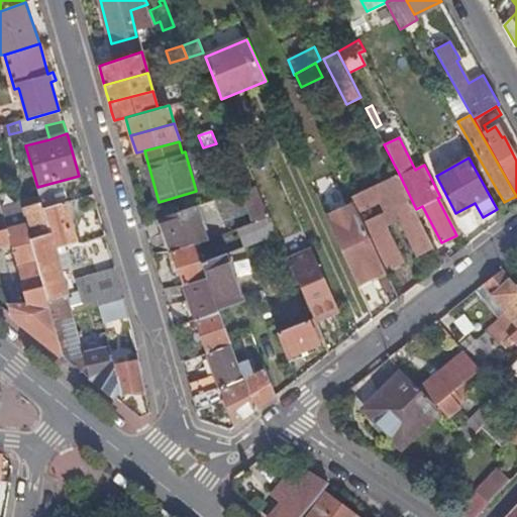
[(0,204),(6,223),(25,218),(13,174),(4,176),(0,162),(0,204)]
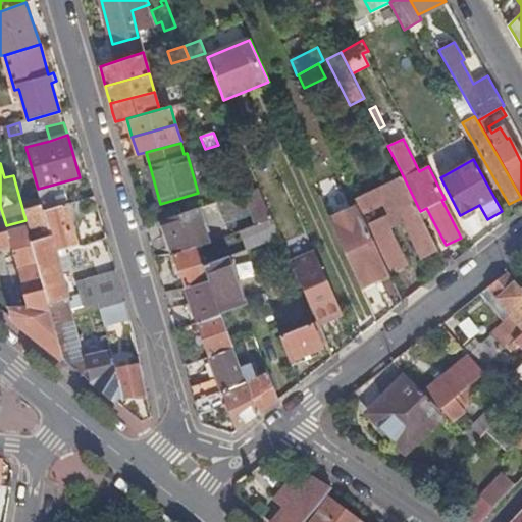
[(378,188),(397,226),(405,221),(423,257),(438,250),(421,217),(402,176),(378,188)]
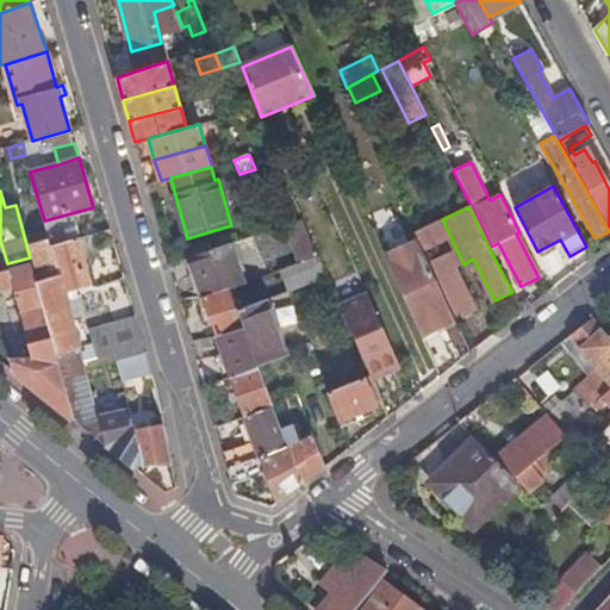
[(303,217),(286,223),(300,262),(319,256),(304,221),(303,217)]
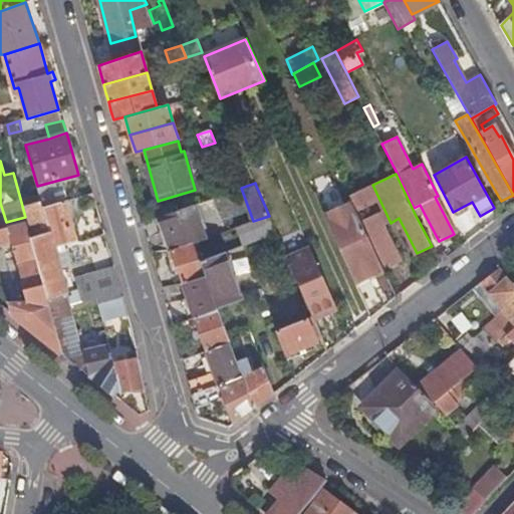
[(372,185),(348,196),(351,202),(356,212),(375,202),(380,211),(361,221),(386,269),(401,261),(383,226),(391,223),(372,185)]
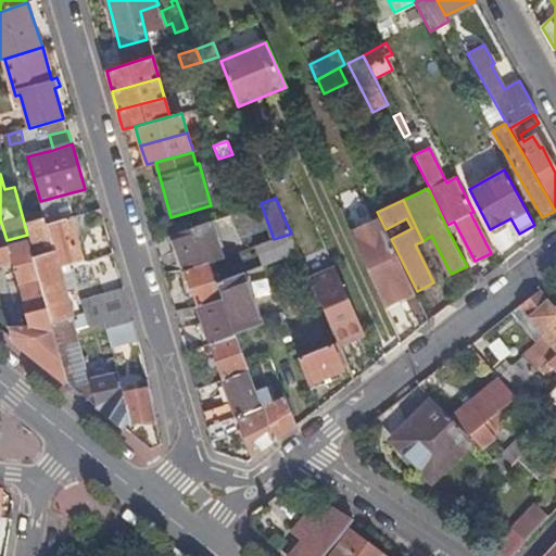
[(101,207),(84,213),(86,220),(87,220),(103,216),(101,207)]
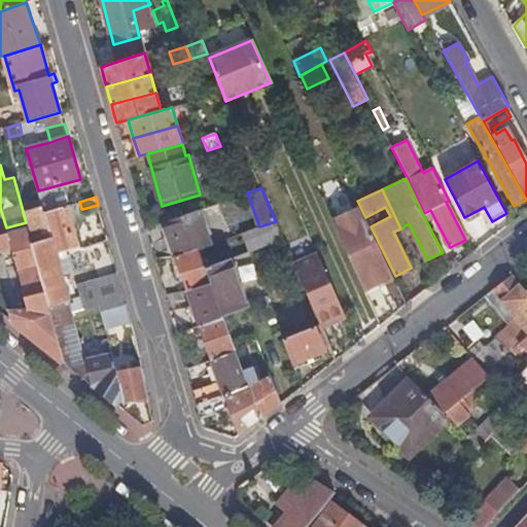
[(79,202),(67,205),(75,230),(79,229),(77,221),(85,219),(82,209),(81,209),(79,202)]
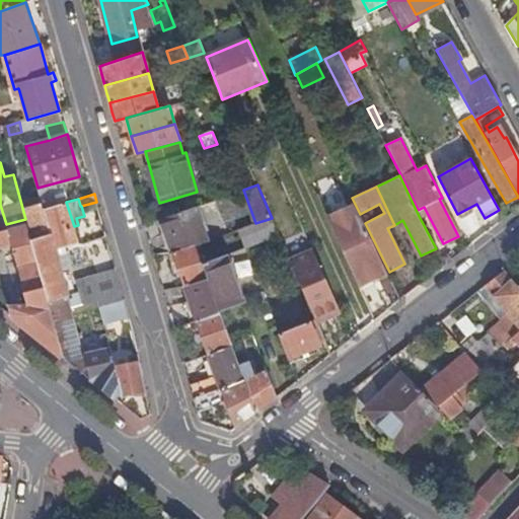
[(36,238),(31,240),(48,301),(69,295),(56,249),(78,243),(74,226),(66,202),(44,209),(42,204),(26,208),(31,227),(41,224),(43,230),(34,232),(36,238)]
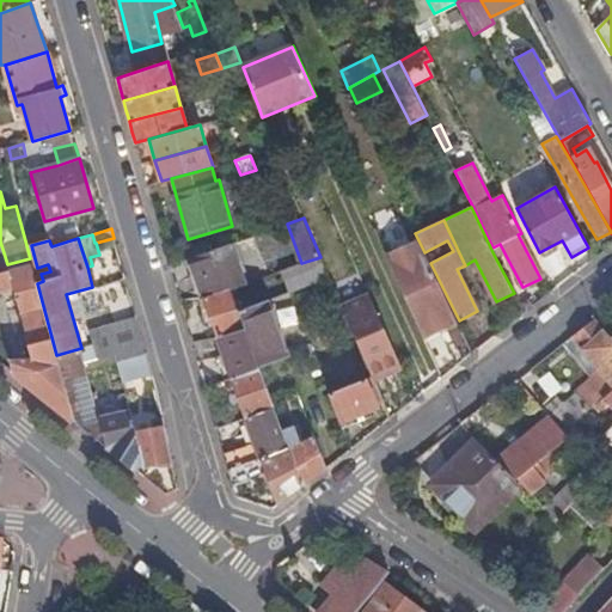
[(418,240),(386,257),(423,338),(457,322),(424,252),(418,240)]
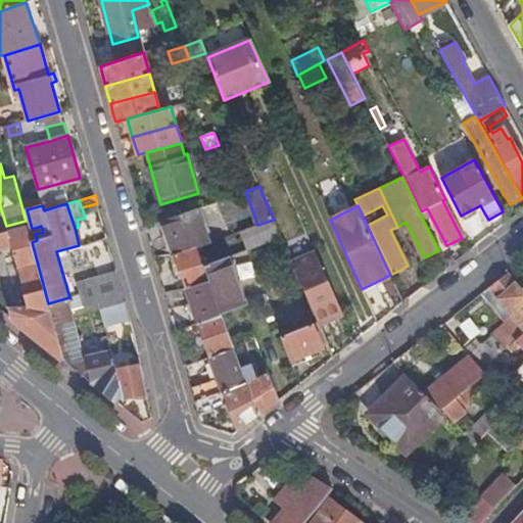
[(161,220),(174,253),(174,254),(196,247),(209,242),(205,233),(203,227),(207,225),(206,220),(201,222),(196,207),(161,220)]
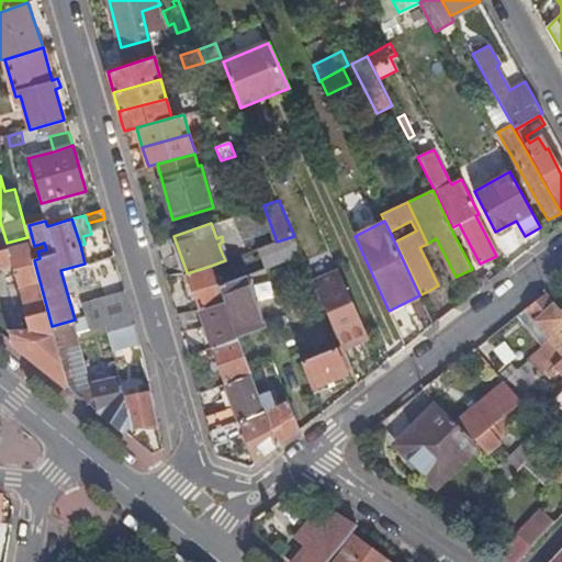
[(277,242),(257,249),(265,268),(302,254),(294,236),(277,242)]
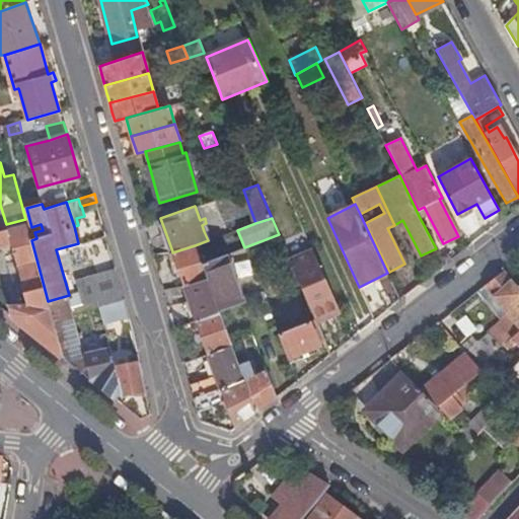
[(28,304),(8,305),(11,315),(36,335),(64,357),(48,301),(31,240),(26,225),(0,231),(0,245),(12,243),(28,304)]
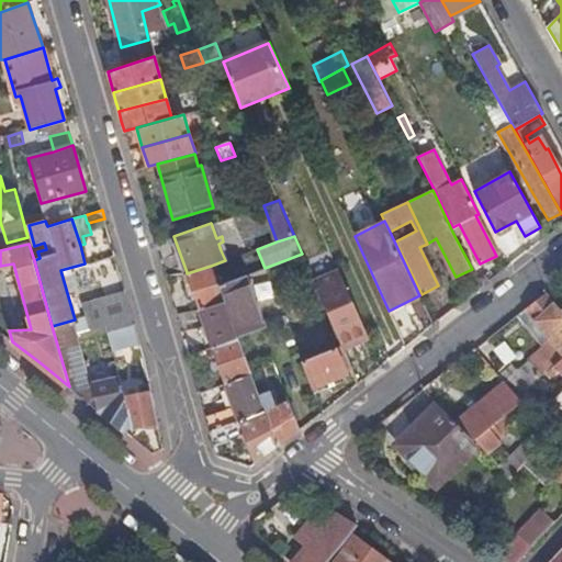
[(187,273),(200,308),(200,310),(224,301),(220,285),(211,266),(187,273)]
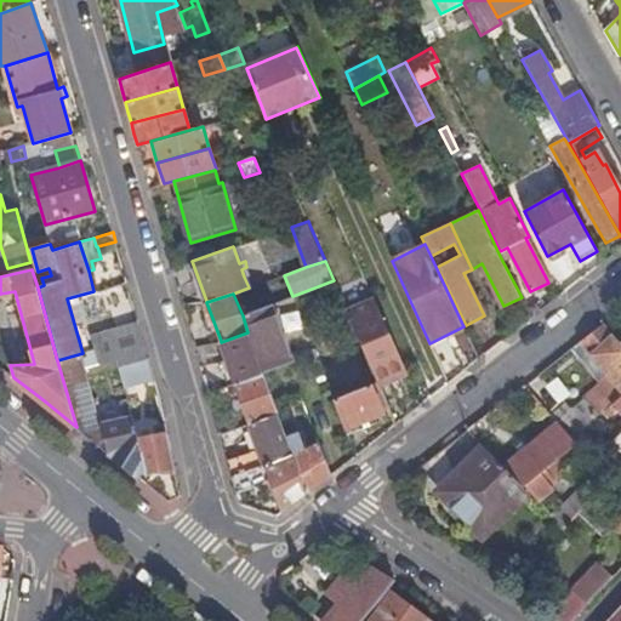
[(374,297),(346,309),(363,351),(375,379),(385,375),(387,381),(406,372),(374,297)]
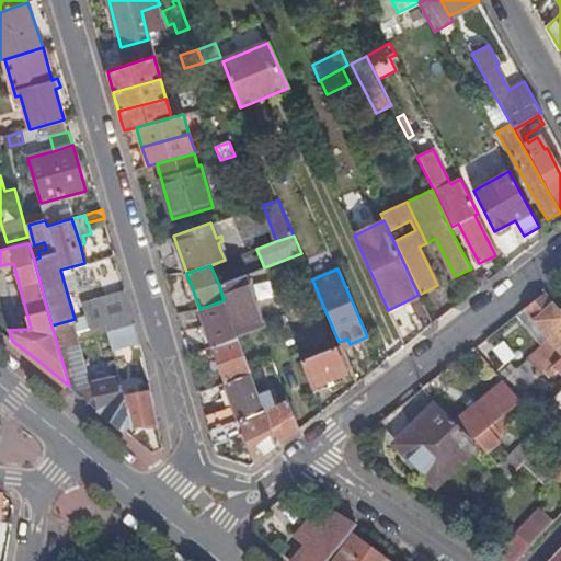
[(224,300),(199,309),(213,345),(238,336),(267,325),(250,273),(219,285),(224,300)]
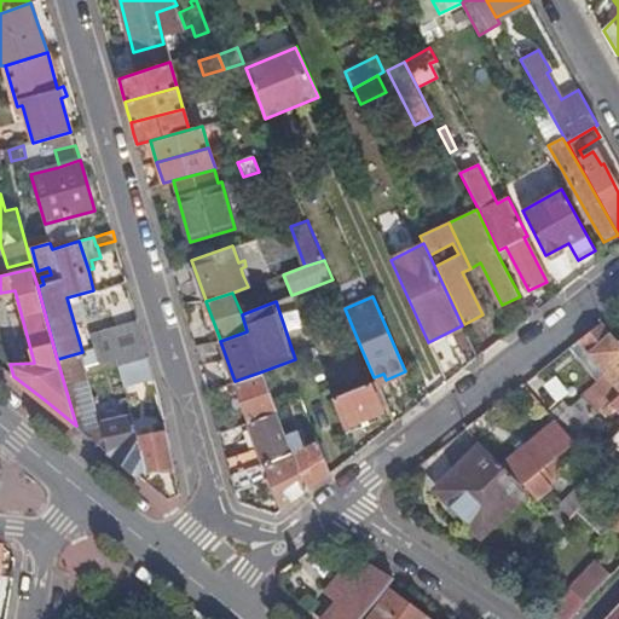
[(549,412),(555,420),(572,439),(602,410),(618,393),(618,341),(601,320),(578,340),(606,375),(599,381),(570,409),(562,400),(560,403),(549,412)]
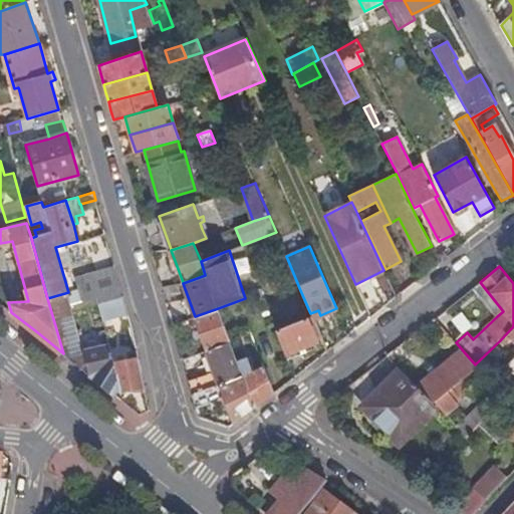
[(77,279),(80,289),(84,301),(97,297),(99,303),(123,296),(115,268),(77,279)]
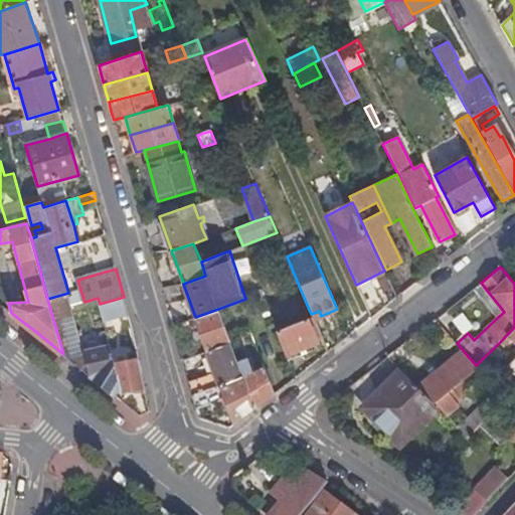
[(473,289),(498,317),(504,312),(481,283),(473,289)]
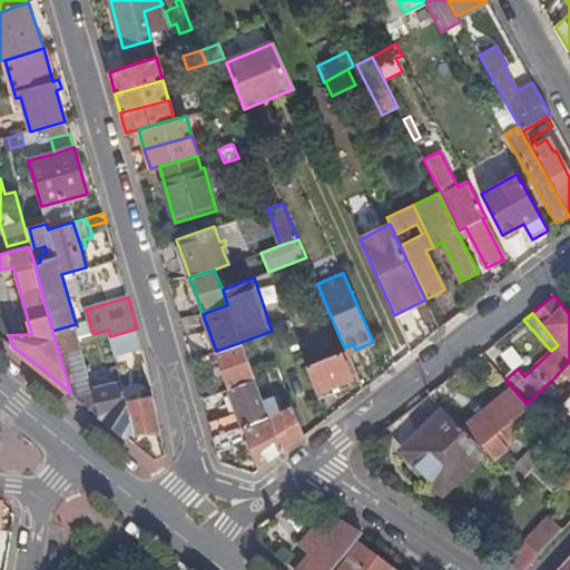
[(76,325),(80,337),(94,334),(89,321),(76,325)]
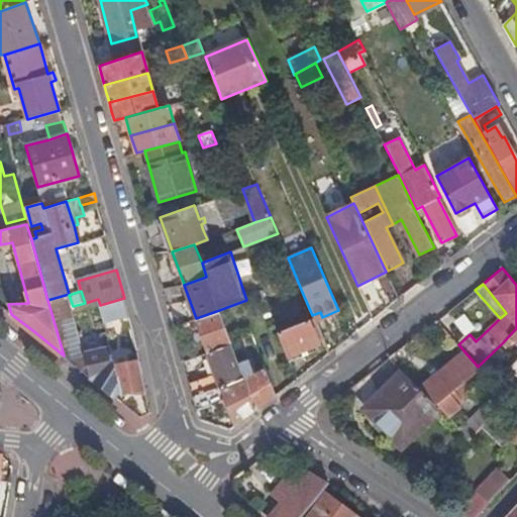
[(69,295),(47,300),(64,355),(90,376),(83,353),(71,306),(73,306),(69,295)]
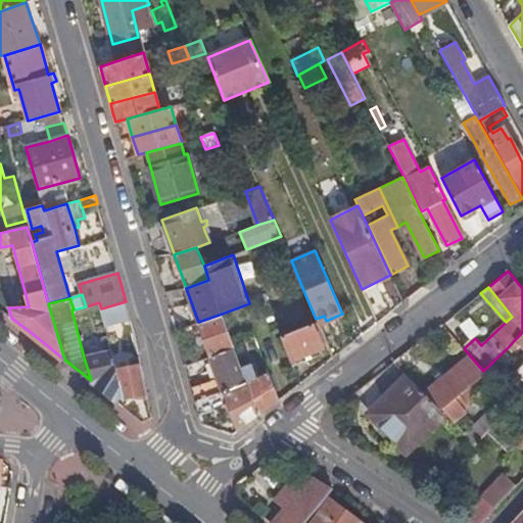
[(101,308),(104,324),(130,317),(126,301),(101,308)]
